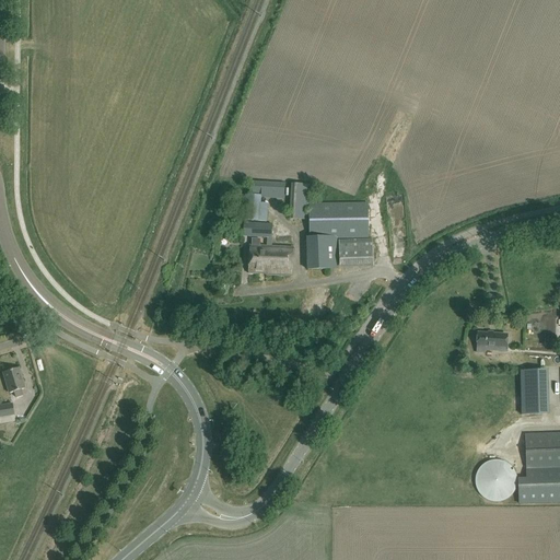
[(286,184),(249,182),(249,193),(260,194),(260,196),(247,196),(246,221),(267,222),(268,205),(263,205),(263,200),(284,201),(286,184)]
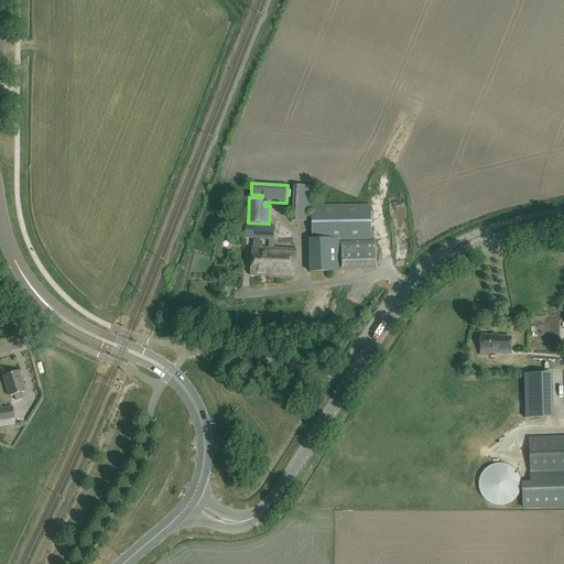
[(313,187),(293,185),(290,221),(310,223),(311,223),(311,239),(310,239),(310,272),(340,271),(339,240),(371,240),(370,205),(312,206),(313,187)]
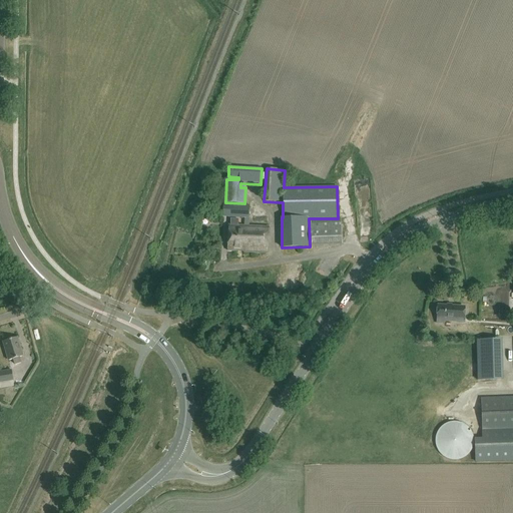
[(369,195),(359,197),(361,207),(371,205),(369,195)]
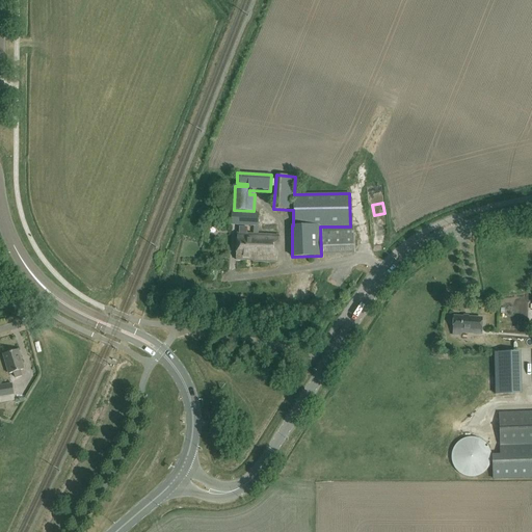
[(259,213),(234,212),(233,224),(254,225),(253,234),(247,234),(248,228),(239,228),(239,234),(238,233),(237,260),(254,261),(254,262),(276,263),(280,236),(258,234),(259,213)]
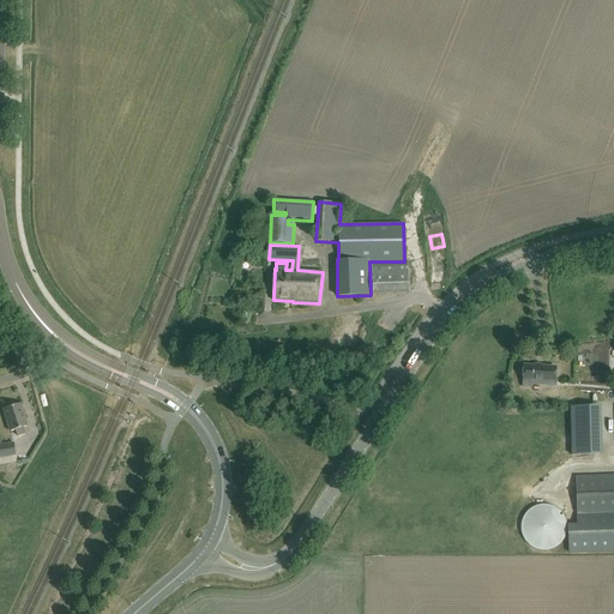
[(408,288),(407,263),(371,264),(372,290),(408,288)]
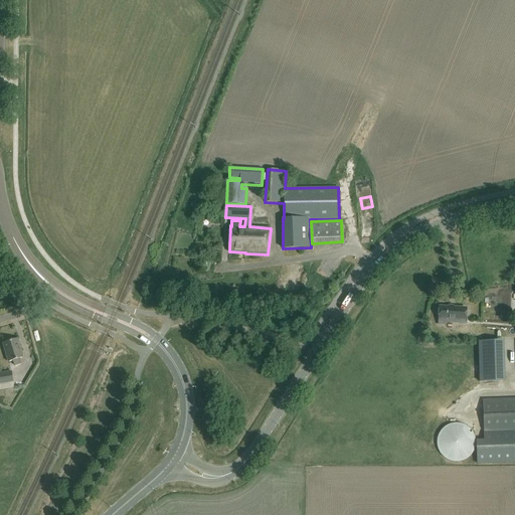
[(467,309),(440,307),(439,319),(439,325),(446,325),(446,322),(466,323),(467,309)]
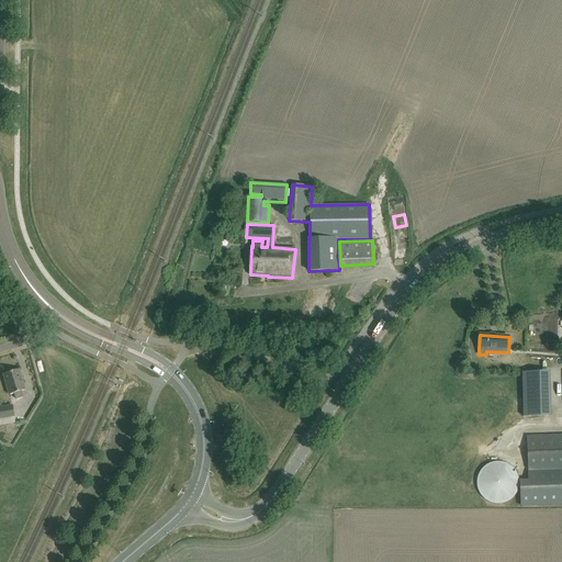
[(25,391),(19,370),(2,374),(9,395),(14,394),(15,400),(23,397),(21,392),(25,391)]
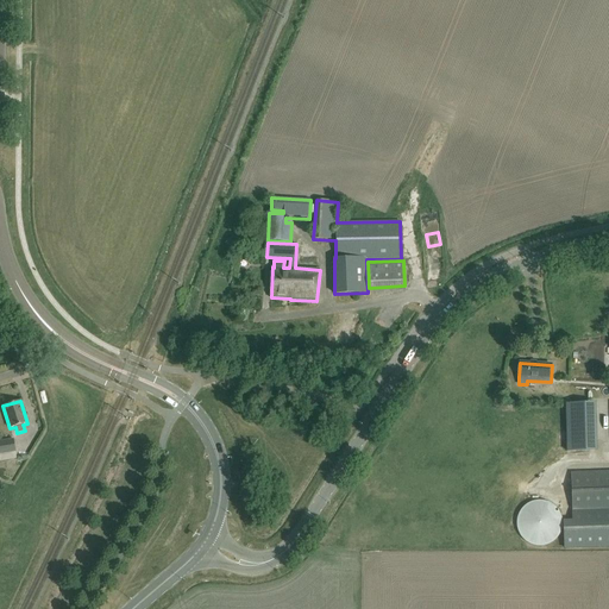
[(590,451),(589,403),(566,405),(567,452),(590,451)]
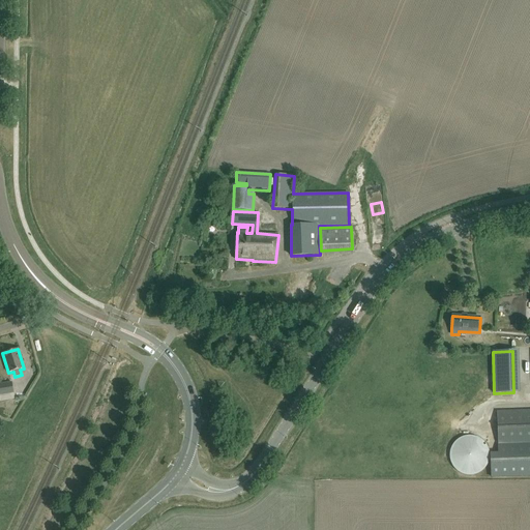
[(16,400),(12,382),(0,383),(0,400),(0,402),(16,400)]
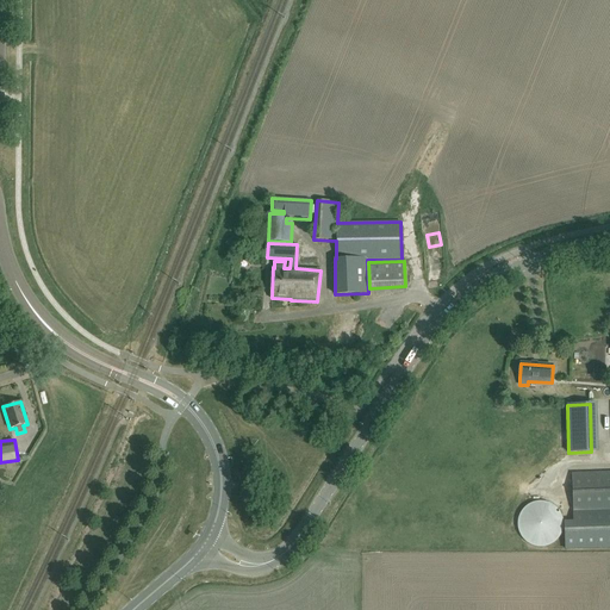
[(609,472),(572,474),(573,521),(565,522),(566,549),(609,547),(609,472)]
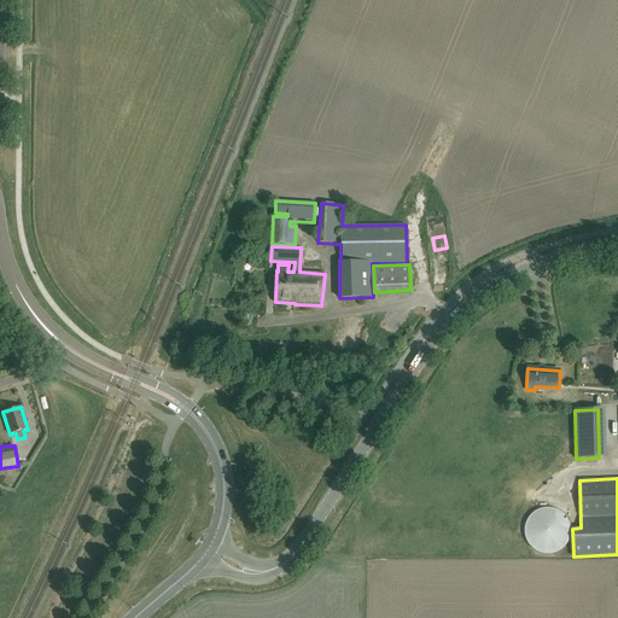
[(525,531),(525,532),(525,534),(525,535),(525,536),(525,537),(525,538),(526,540),(526,541),(526,542),(528,542),(528,543),(529,544),(530,546),(530,547),(531,547),(531,548),(532,548),(532,549),(534,549),(534,551),(535,551),(536,551),(536,552),(537,552),(538,553),(540,553),(541,553),(541,554),(542,554),(543,554),(544,554),(546,554),(547,554),(548,554),(549,554),(551,554),(552,554),(553,554),(554,554),(554,553),(555,553),(557,553),(558,552),(559,552),(560,551),(561,551),(561,549),(563,549),(563,548),(564,548),(564,547),(565,547),(565,546),(566,546),(566,544),(567,543),(567,542),(569,542),(569,541),(569,540),(570,538),(570,537),(570,536),(570,535),(571,534),(571,532),(571,531),(571,530),(571,529),(570,529),(570,528),(570,526),(570,525),(570,524),(569,524),(569,523),(569,522),(567,520),(567,519),(566,519),(566,518),(566,517),(565,517),(565,516),(564,516),(563,514),(561,513),(560,512),(559,512),(559,511),(558,511),(557,511),(555,509),(554,509),(553,509),(552,508),(551,508),(549,508),(548,508),(547,508),(546,508),(544,508),(543,508),(543,509),(542,509),(541,509),(540,509),(538,511),(537,511),(536,512),(535,512),(534,513),(532,514),(531,516),(530,516),(530,517),(529,518),(529,519),(528,519),(528,520),(526,522),(526,523),(526,524),(525,524),(525,525),(525,526),(525,528),(525,529),(525,530),(525,531)]
